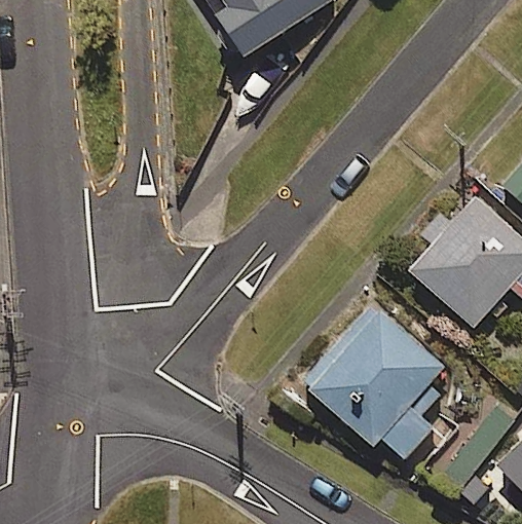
[(220,0),(225,6),(209,16),(236,61),(333,0),(220,0)]
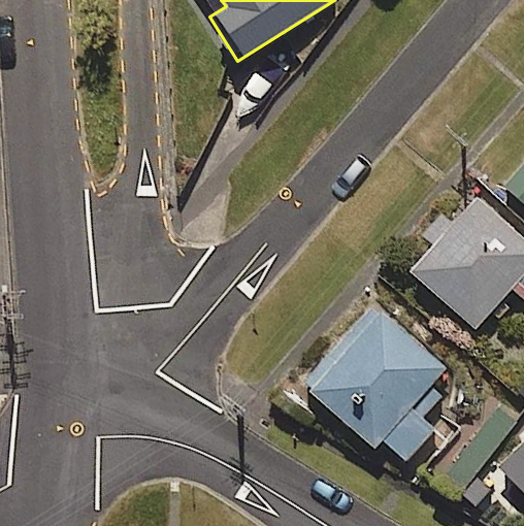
[(523,162),(503,185),(523,202),(523,162)]
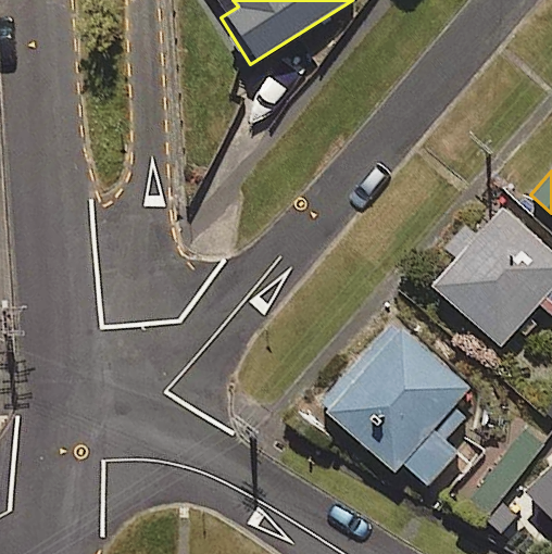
[(551,246),(494,197),(423,279),(501,347),(538,303),(551,314),(551,246)]
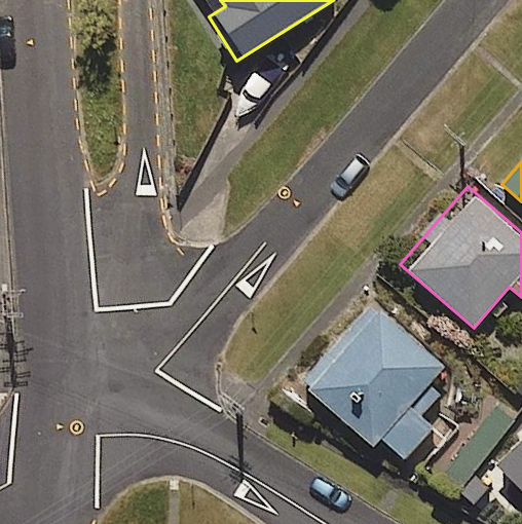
[(445,366),(371,302),(301,384),(401,470),(436,429),(422,417),(439,398),(426,387),(445,366)]
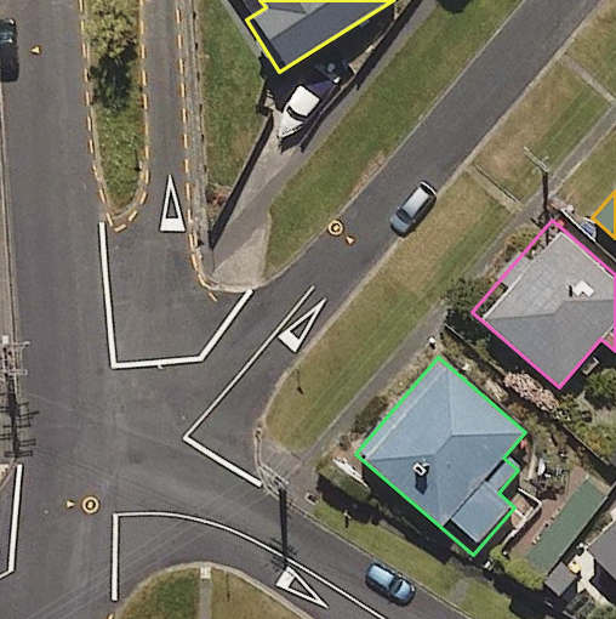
[(604,501),(577,481),(507,572),(532,592),(604,501)]
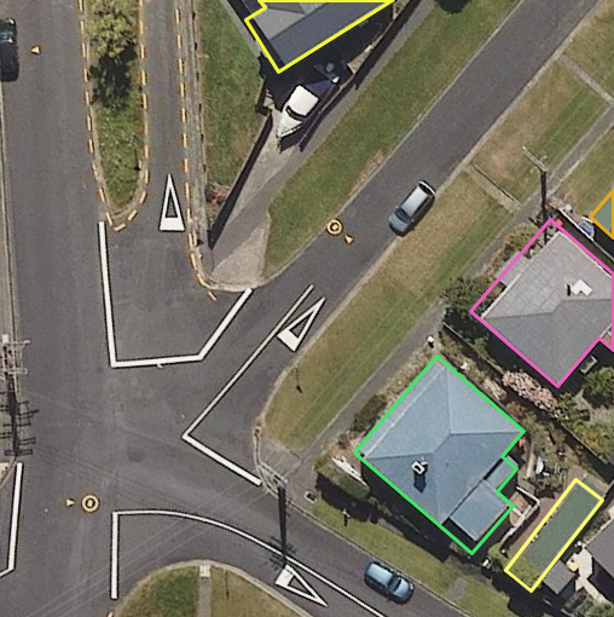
[(613,518),(584,551),(613,578),(613,518)]
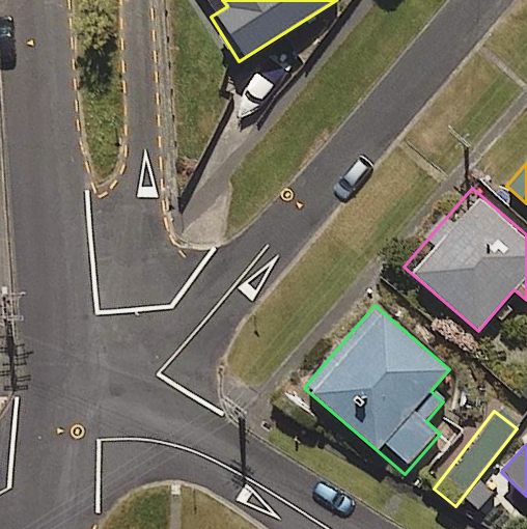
All buildings are outlined.
